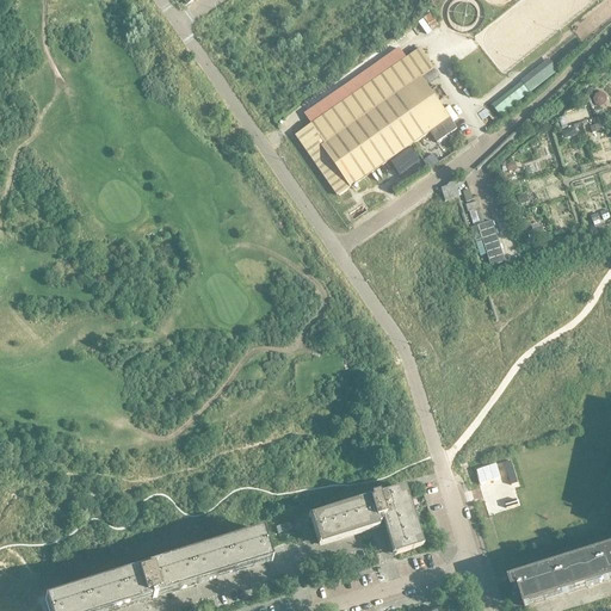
[(430,28),(437,24),(432,13),(425,17),(430,28)]
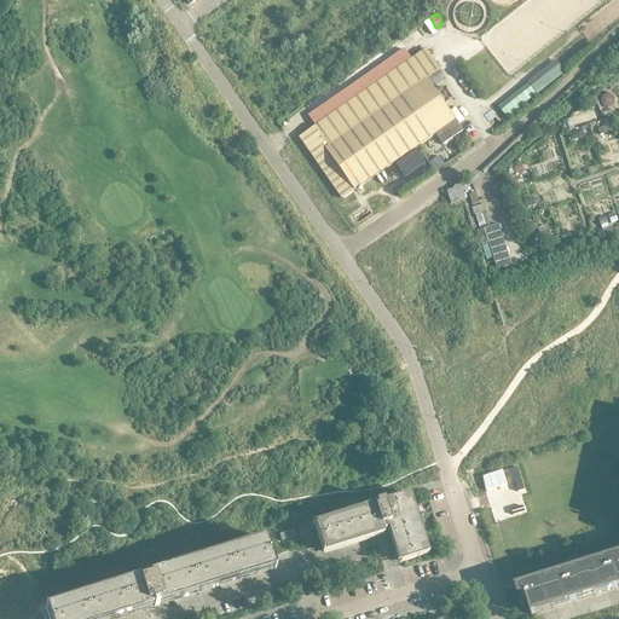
[(445,77),(426,50),(418,55),(415,51),(410,55),(412,58),(411,59),(404,50),(308,116),(316,127),(300,138),(343,200),(435,134),(443,145),(463,131),(433,87),(445,77)]
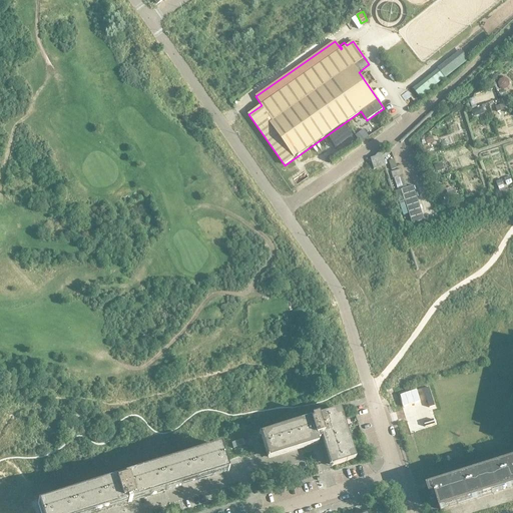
[(416,92),(421,97),(469,59),(465,53),(416,92)]
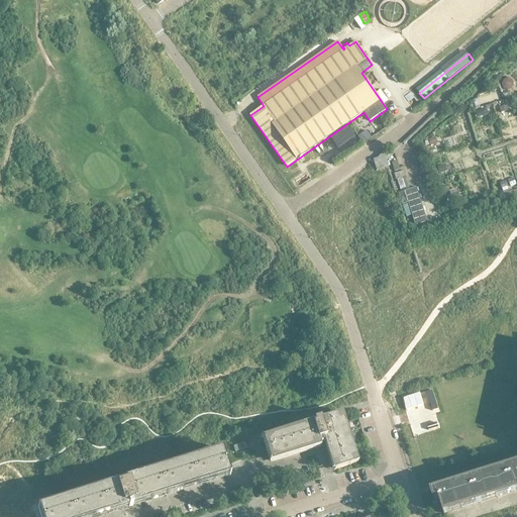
[(294,69),(306,63),(303,57),(291,62),(294,69)]
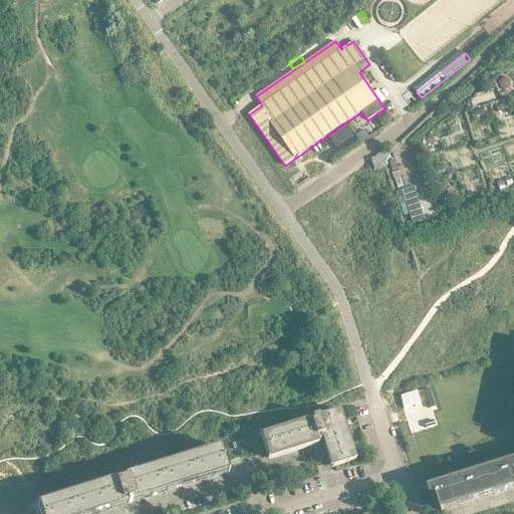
[(501,79),(499,84),(500,88),(504,90),(509,88),(511,84),(509,80),(505,78),(501,79)]
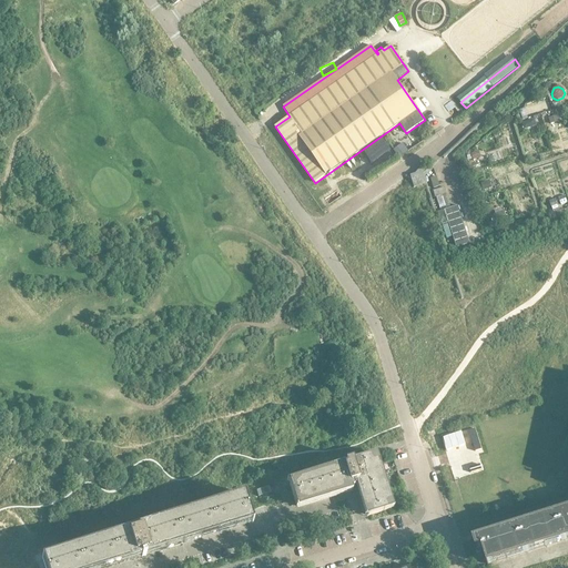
[(557,115),(548,119),(549,124),(559,122),(557,115)]
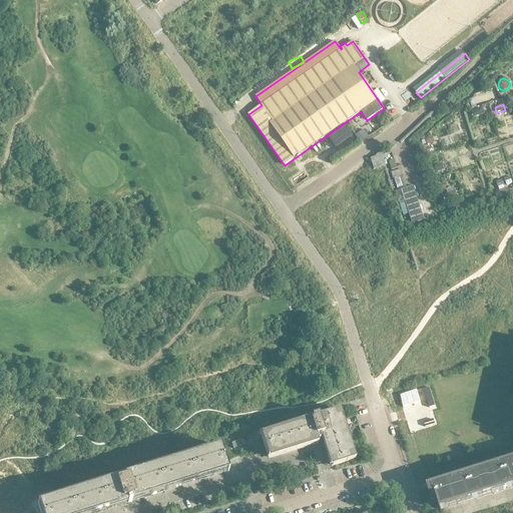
[(482,107),(476,109),(477,116),(484,114),(482,107)]
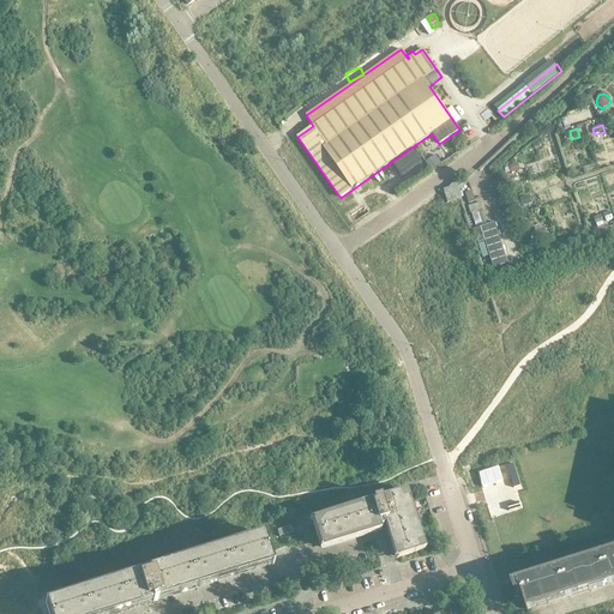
[(431,157),(425,162),(431,170),(437,166),(431,157)]
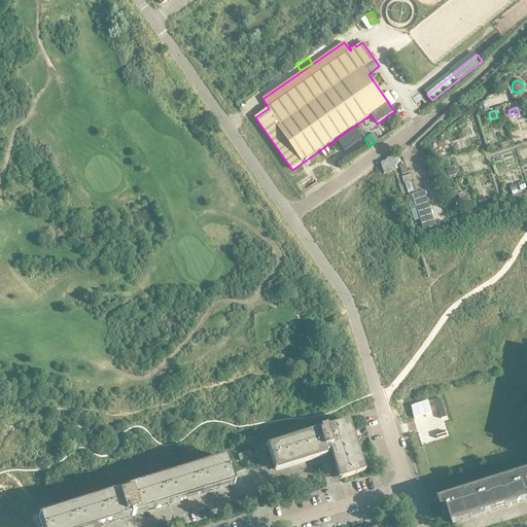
[(444,140),(436,142),(437,143),(438,147),(438,149),(446,147),(444,140)]
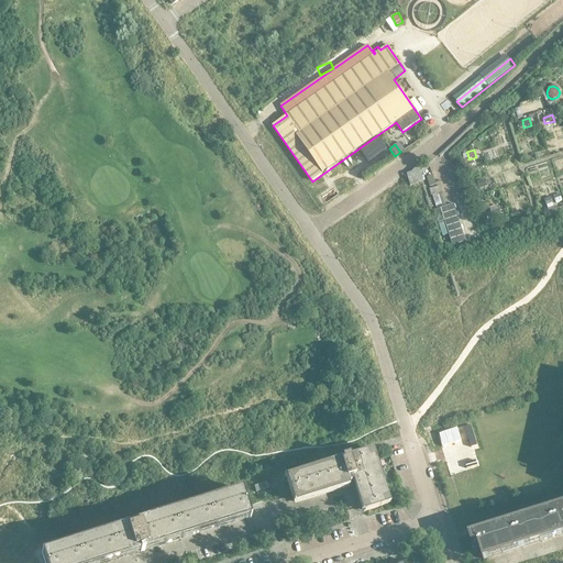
[(419,163),(410,173),(406,174),(410,187),(421,183),(420,175),(424,169),(419,163)]
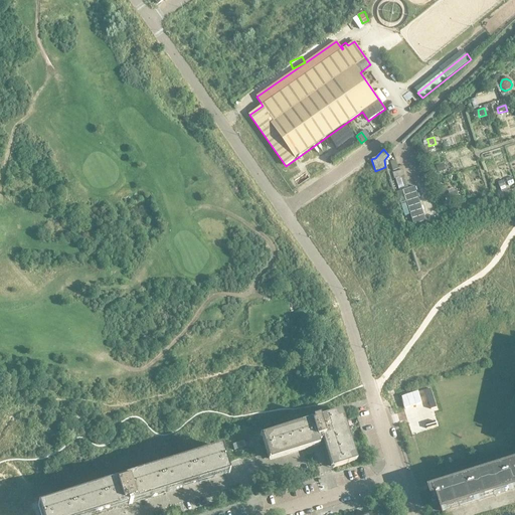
[(444,164),(436,166),(438,173),(446,170),(444,164)]
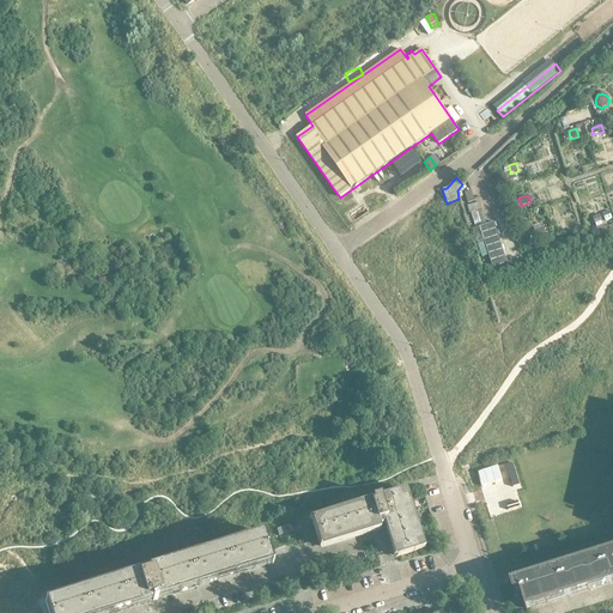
[(469,213),(481,210),(479,202),(467,206),(469,213)]
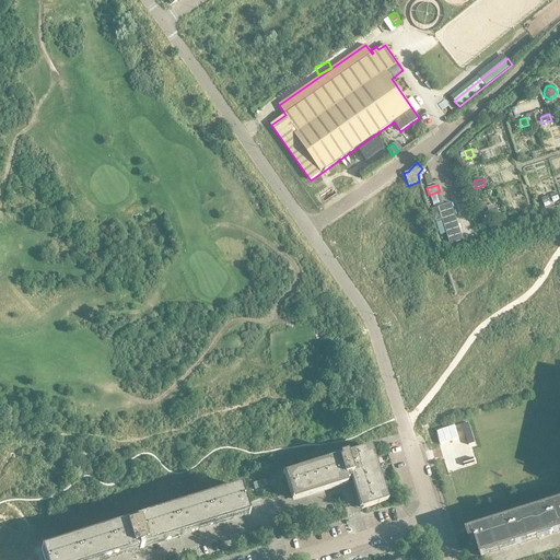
[(429,195),(432,208),(443,205),(440,191),(429,195)]
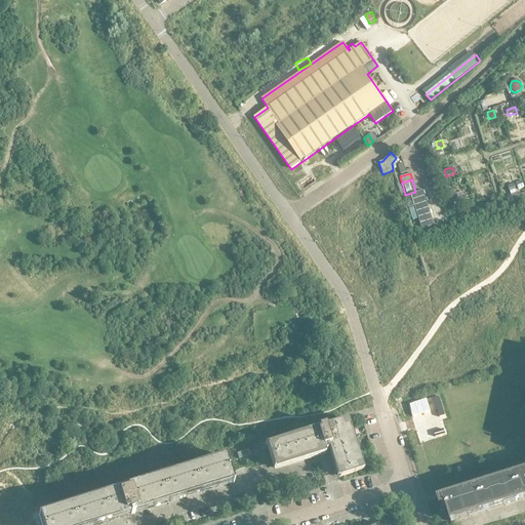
[(514,184),(508,186),(510,192),(511,194),(516,193),(515,190),(516,190),(514,184)]
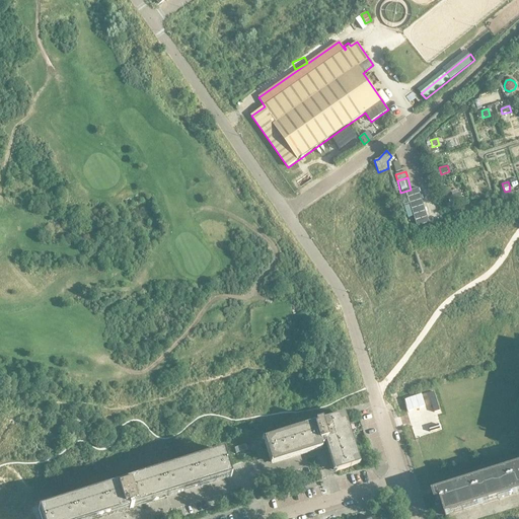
[(417,227),(429,223),(418,189),(400,194),(403,206),(410,204),(417,227)]
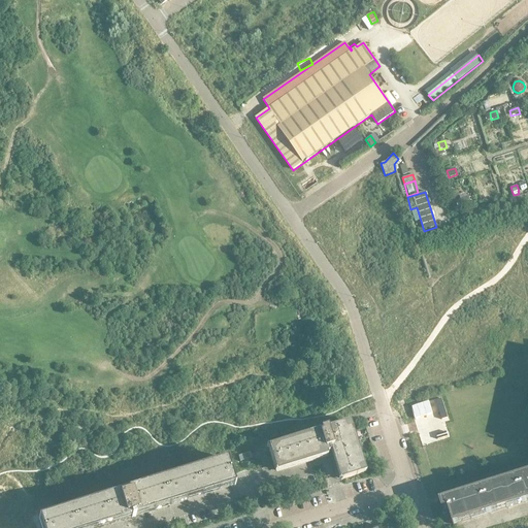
[(468,196),(460,199),(462,205),(470,202),(468,196)]
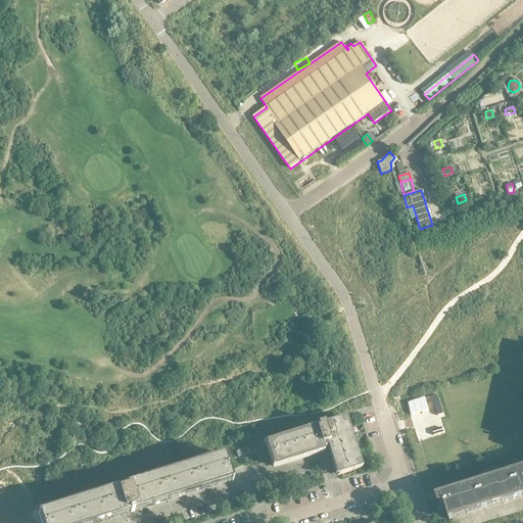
[(344,421),(266,445),(272,466),(325,449),(324,444),(329,443),(339,475),(360,468),(358,461),(344,421)]
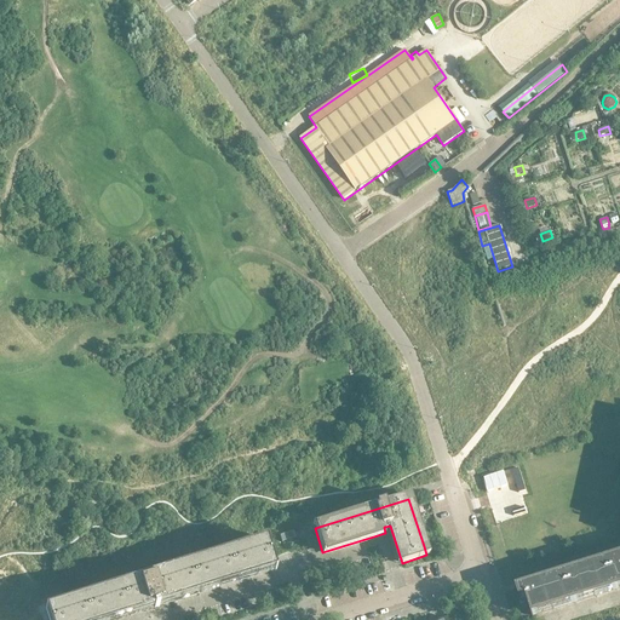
[(296,538),(293,530),(280,535),(281,541),(296,538)]
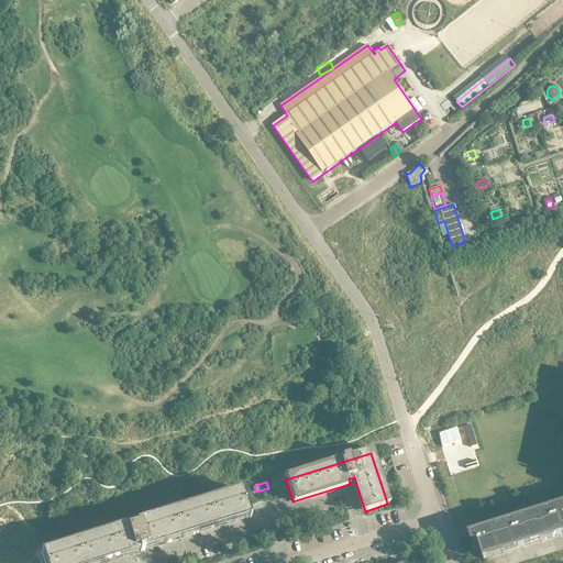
[(249,515),(242,493),(42,555),(44,562),(95,562),(139,550),(140,553),(143,552),(142,549),(249,515)]
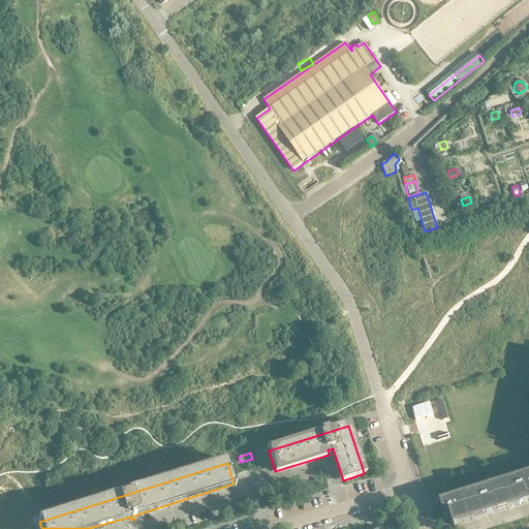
[(528,474),(444,501),(440,503),(443,511),(448,510),(454,526),(484,516),(528,501),(528,474)]
